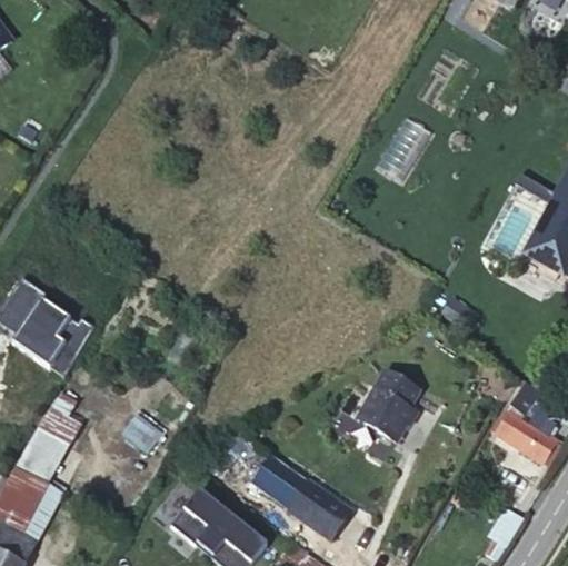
[(0,49),(13,39),(0,20),(0,49)]
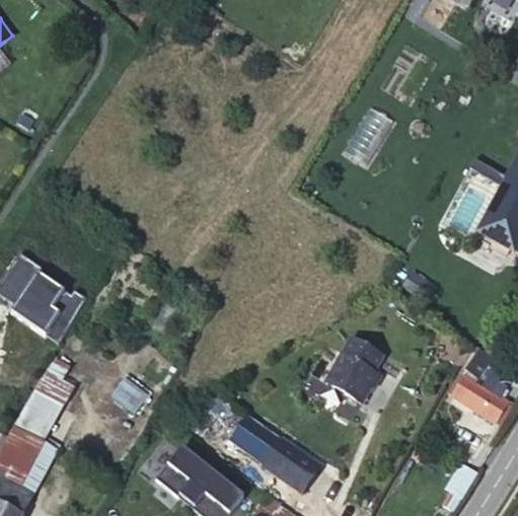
[(517,153),(476,229),(515,250),(517,244),(517,153)]
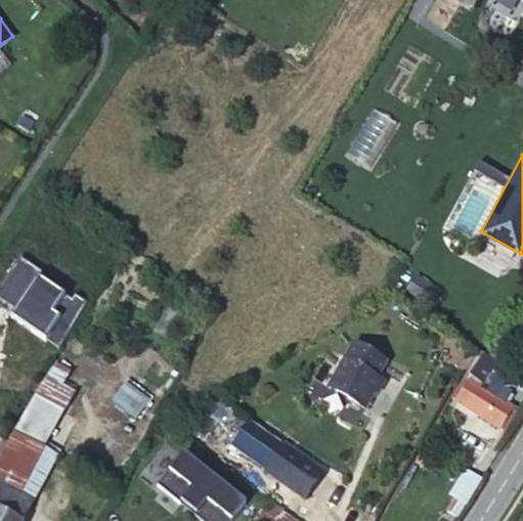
[(330,386),(365,405),(375,389),(381,380),(376,377),(385,360),(355,342),(330,386)]
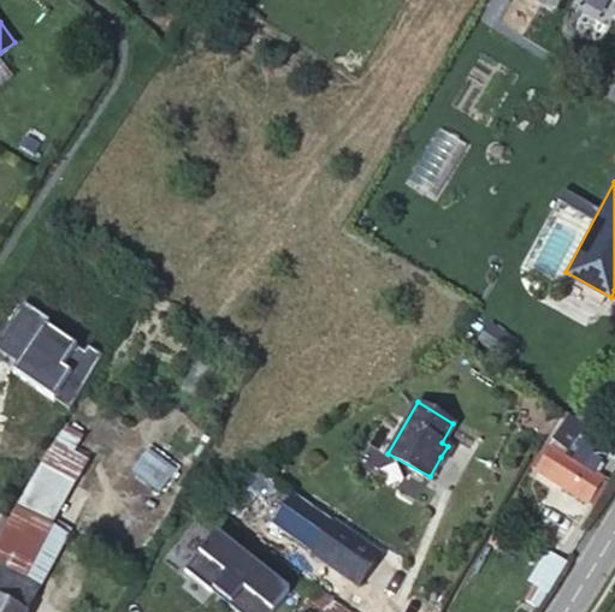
[(584,423),(565,409),(561,415),(566,417),(553,438),(555,439),(537,468),(589,500),(603,476),(592,470),(599,459),(589,452),(595,443),(578,433),(584,423)]
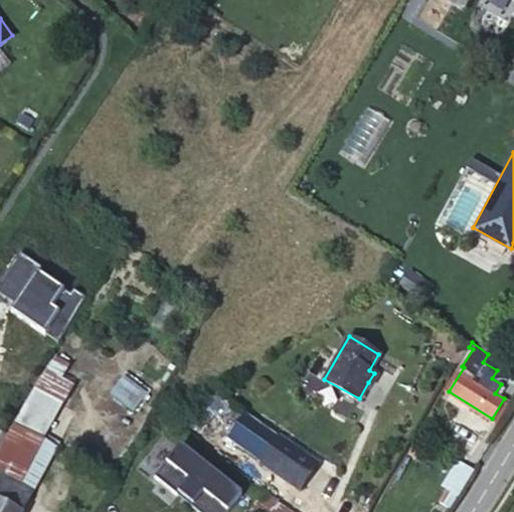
[(55,358),(14,420),(43,437),(71,385),(57,377),(65,364),(55,358)]
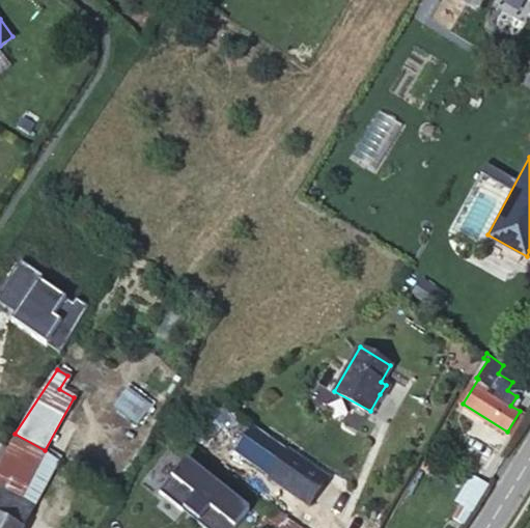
[(386,385),(380,394),(384,396),(389,386),(386,385)]
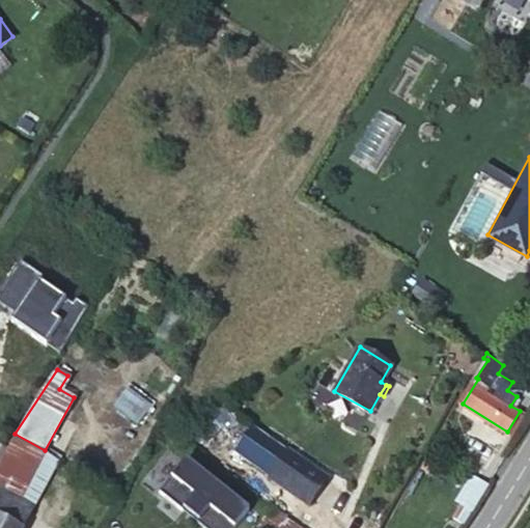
[(150,403),(129,386),(115,405),(138,420),(150,403)]
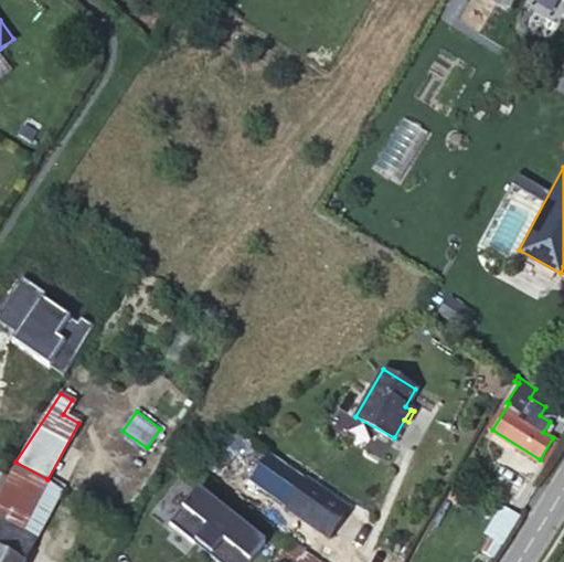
[(305,483),(268,457),(255,476),(291,501),(305,483)]
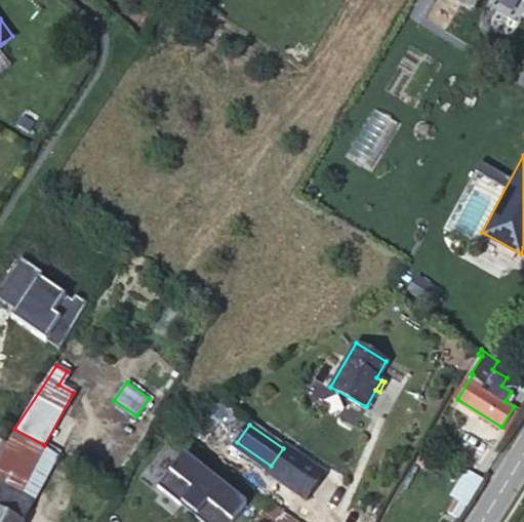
[(0,453),(0,478),(35,496),(58,453),(44,445),(14,429),(6,442),(0,453)]
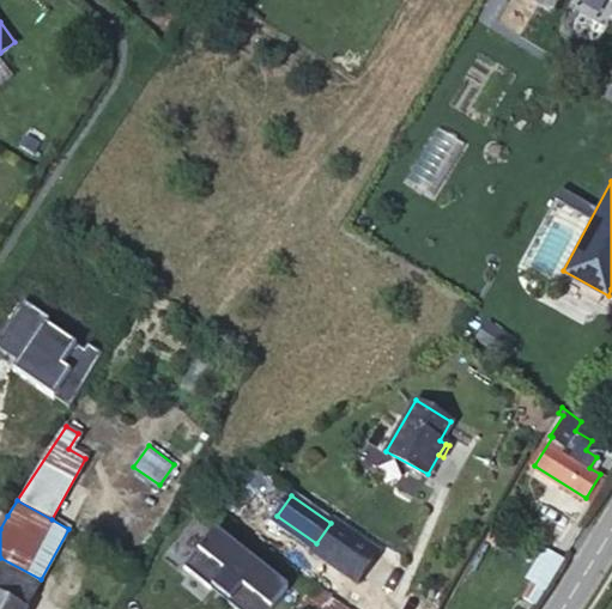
[(0,529),(7,516),(0,512),(0,608),(24,608),(41,579),(0,558),(0,529)]
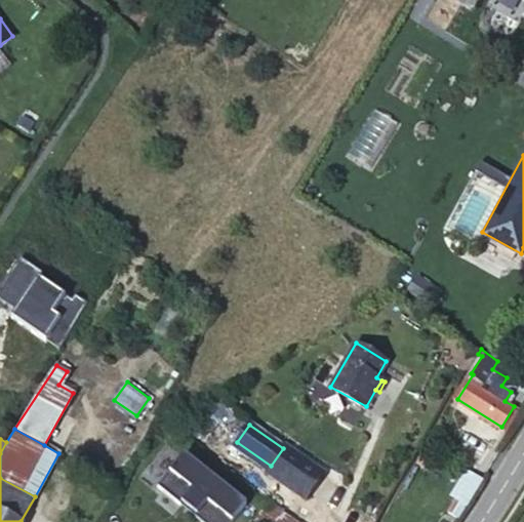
[(306,495),(323,471),(285,444),(283,448),(271,466),(268,470),(306,495)]
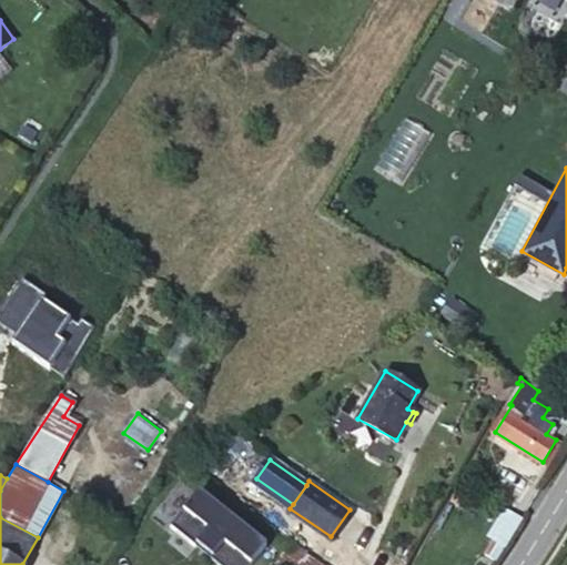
[(222,564),(250,564),(267,543),(200,488),(171,525),(196,544),(198,542),(213,554),(211,556),(222,564)]
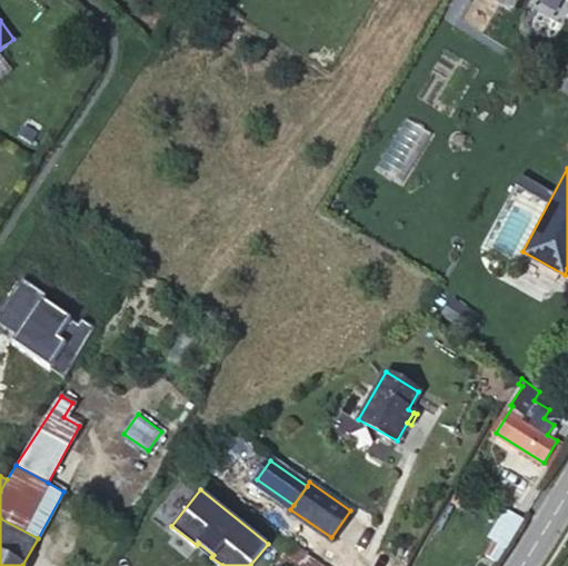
[(508,510),(492,535),(506,544),(521,518),(508,510)]
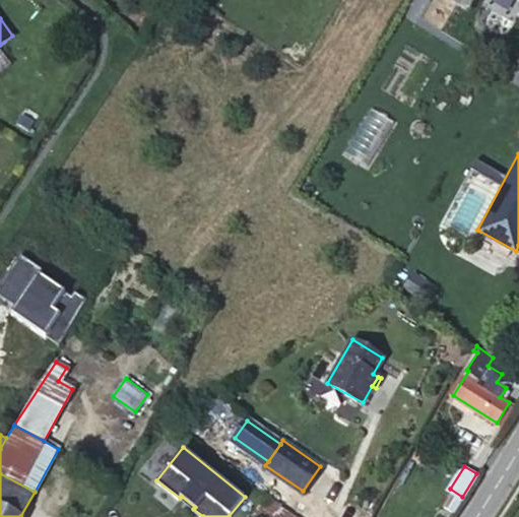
[(460,497),(452,492),(445,505),(452,509),(460,497)]
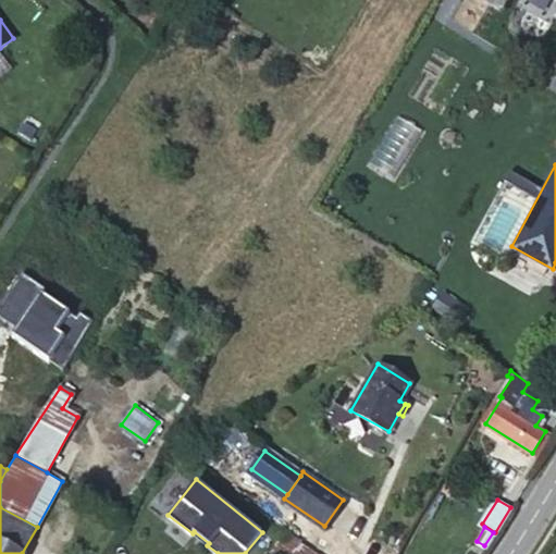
[(320,553),(301,540),(303,539),(286,528),(269,552),(272,553),(320,553)]
